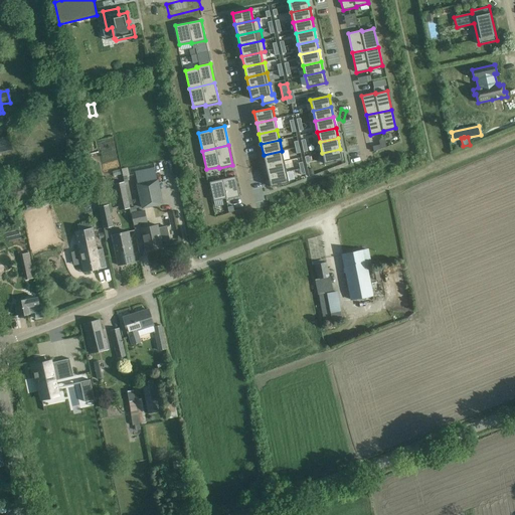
[(340,149),(322,153),(324,164),(343,160),(340,149)]
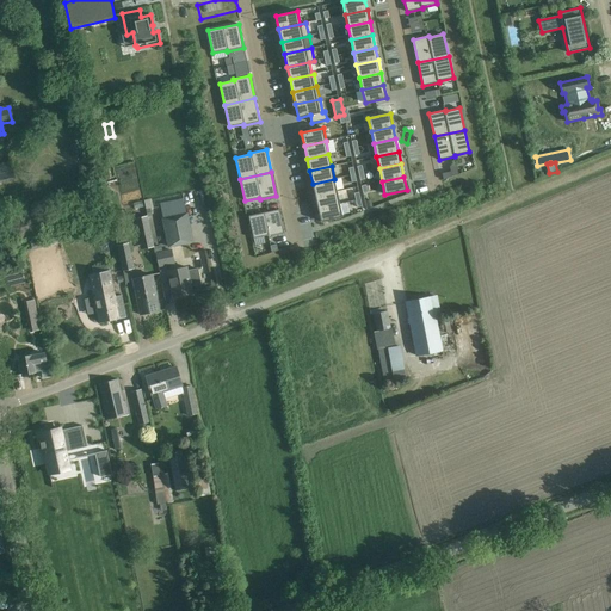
[(334,179),(313,184),(315,196),(337,191),(334,179)]
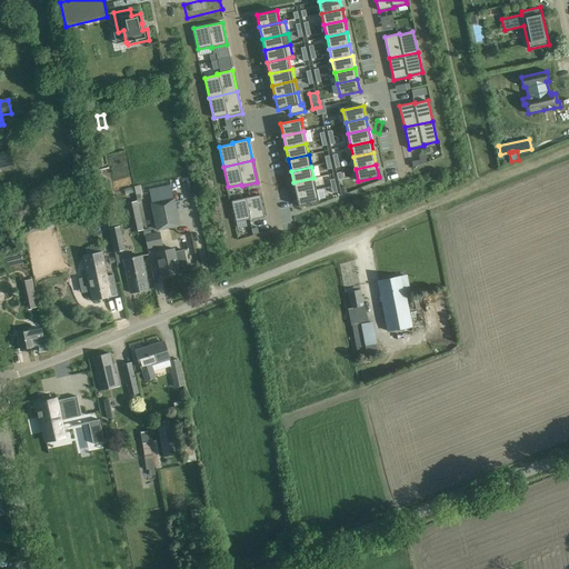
[(313,178),(293,182),(296,195),(317,190),(313,178)]
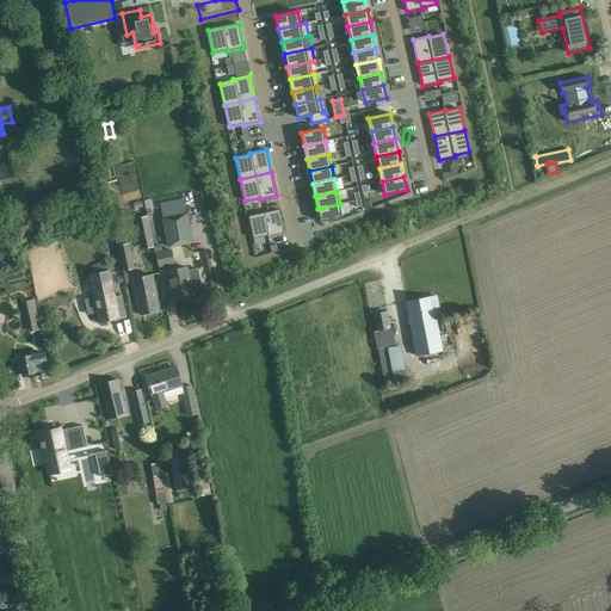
[(170,247),(192,241),(184,199),(160,204),(170,247)]
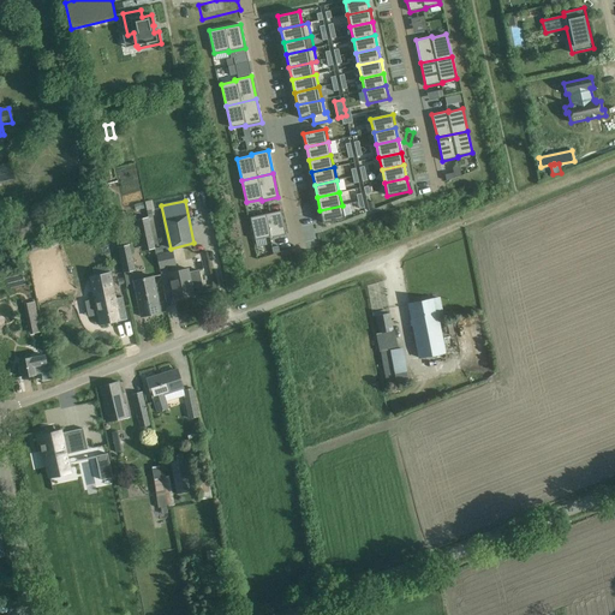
[(342,206),(320,210),(323,224),(345,219),(342,206)]
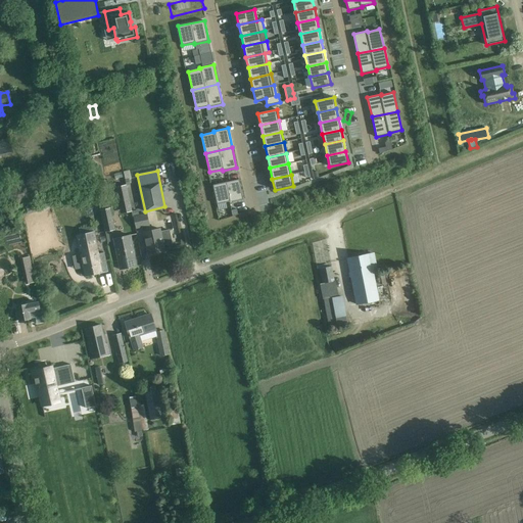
[(239,180),(212,185),(217,204),(229,201),(230,202),(243,199),(239,180)]
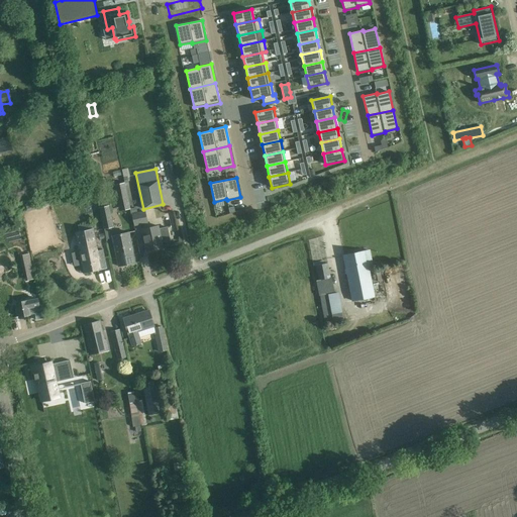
[(124,183),(114,185),(118,204),(128,202),(124,183)]
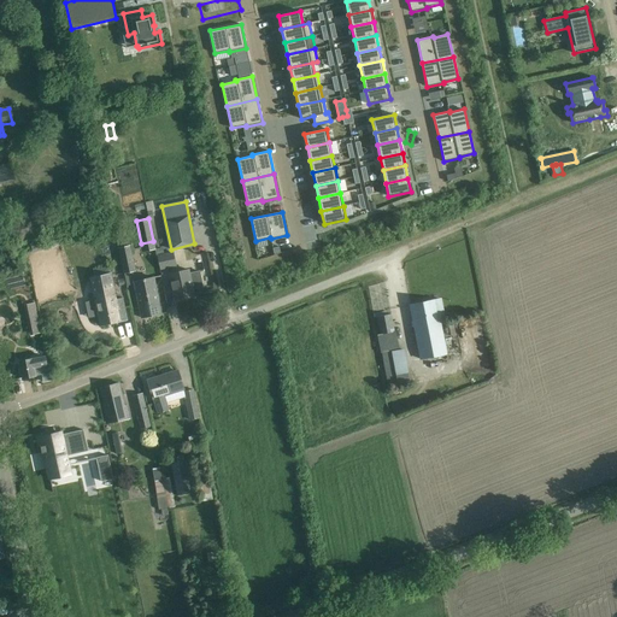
[(119,248),(124,274),(133,272),(135,271),(130,246),(119,248)]
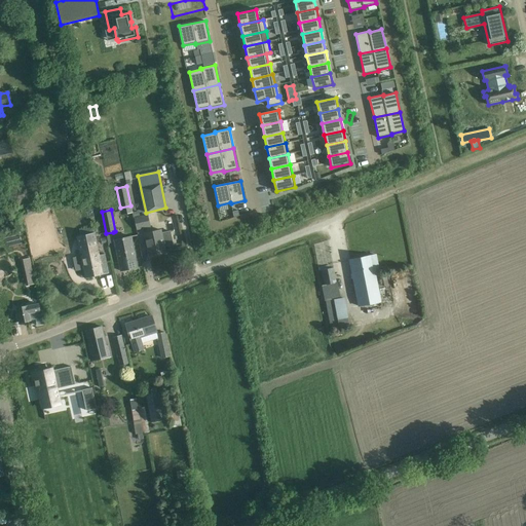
[(150,227),(148,215),(134,218),(137,230),(150,227)]
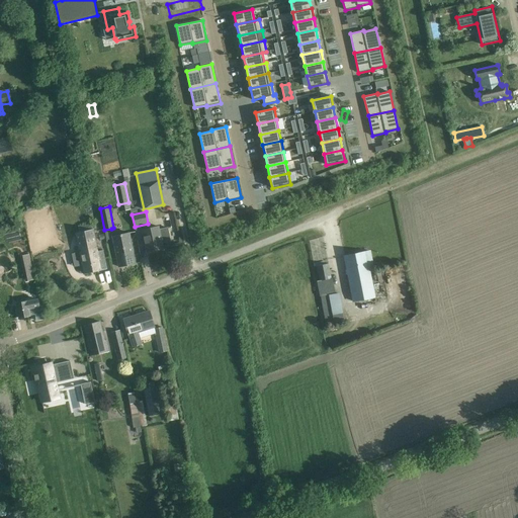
[(97,251),(91,224),(78,226),(79,233),(76,233),(84,273),(101,269),(106,268),(103,250),(97,251)]
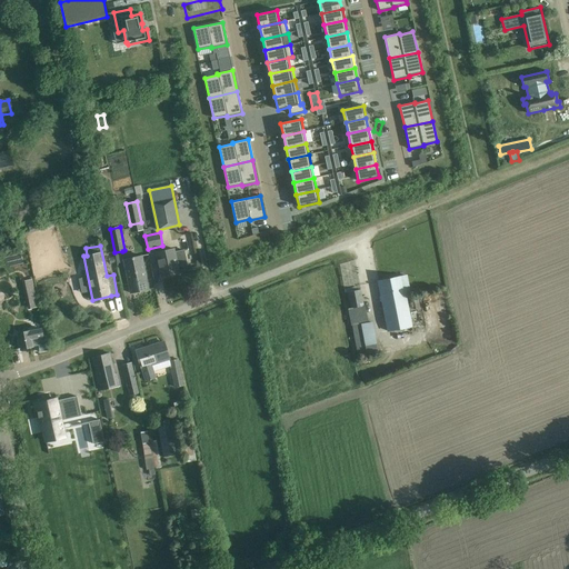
[(173,249),(156,252),(161,277),(179,272),(178,267),(188,266),(185,249),(175,251),(173,249)]
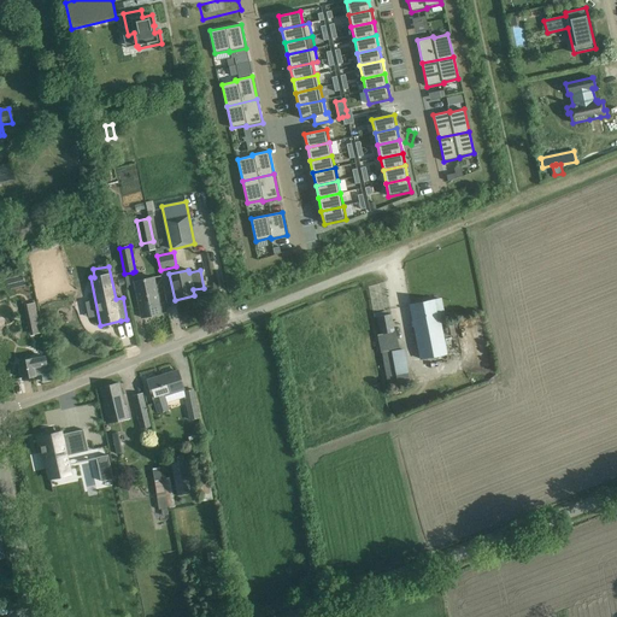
[(153,277),(135,281),(142,318),(162,315),(153,277)]
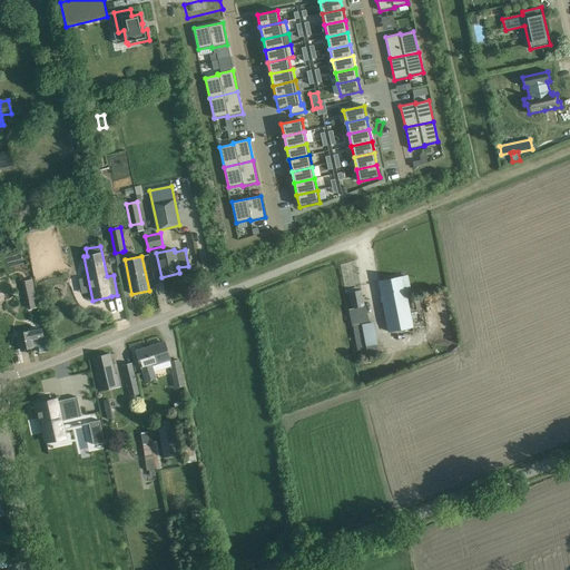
[(411,296),(408,276),(379,282),(389,332),(412,327),(406,297),(411,296)]
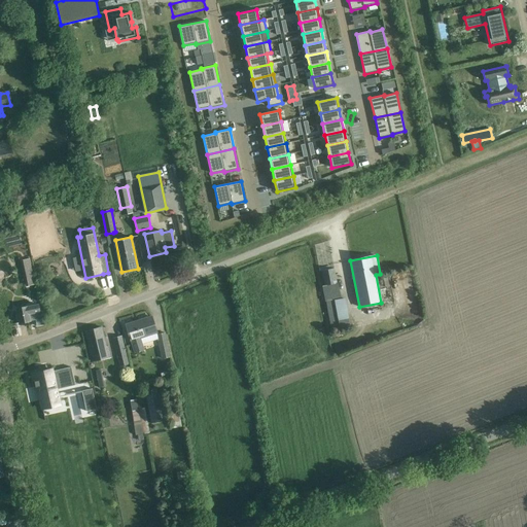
[(30,258),(23,259),(26,272),(32,271),(30,258)]
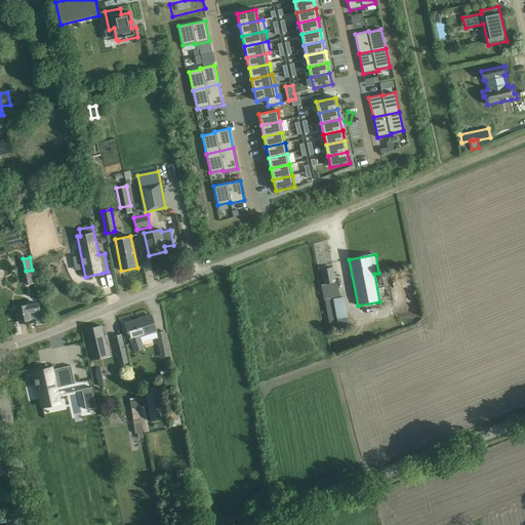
[(335,282),(332,267),(320,270),(323,285),(321,285),(324,300),(325,300),(329,327),(337,326),(338,328),(349,326),(347,316),(336,318),(333,298),(339,297),(336,282),(335,282)]
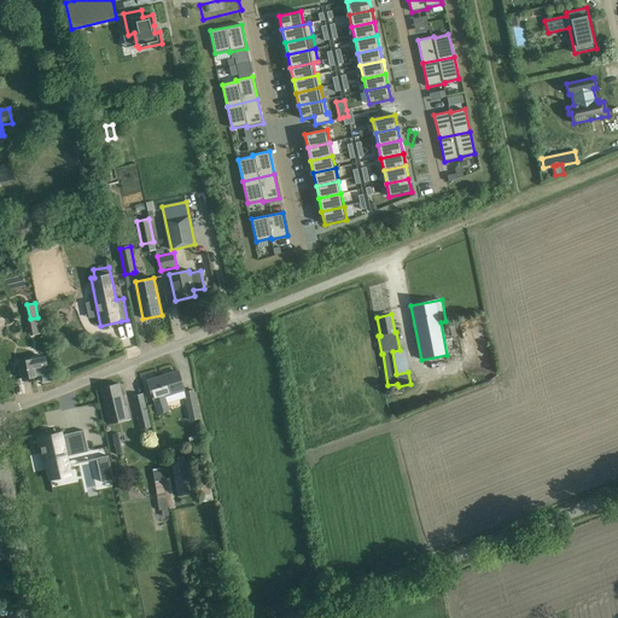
[(46,365),(45,357),(19,362),(22,379),(41,375),(44,383),(52,380),(48,365),(46,365)]
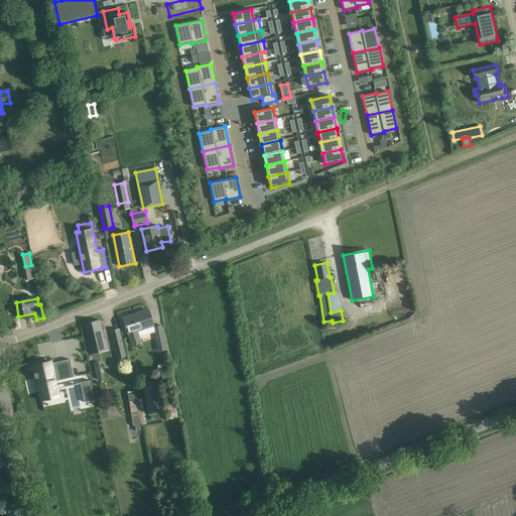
[(148,310),(124,318),(128,334),(128,333),(132,345),(140,343),(138,337),(154,332),(158,351),(166,350),(162,326),(154,328),(148,310)]
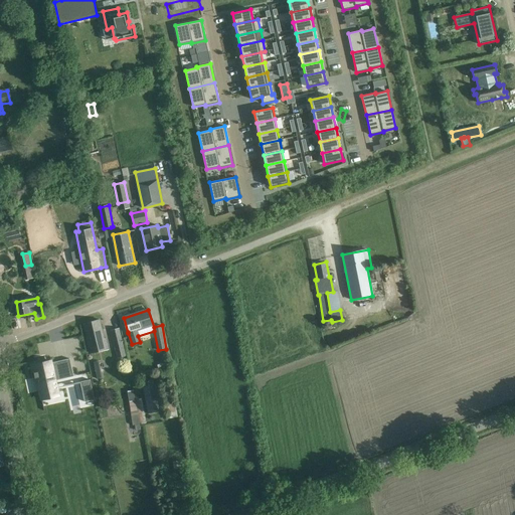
[(101,326),(99,320),(83,324),(88,339),(87,340),(91,354),(108,349),(106,339),(104,339),(102,329),(104,329),(103,326),(101,326)]
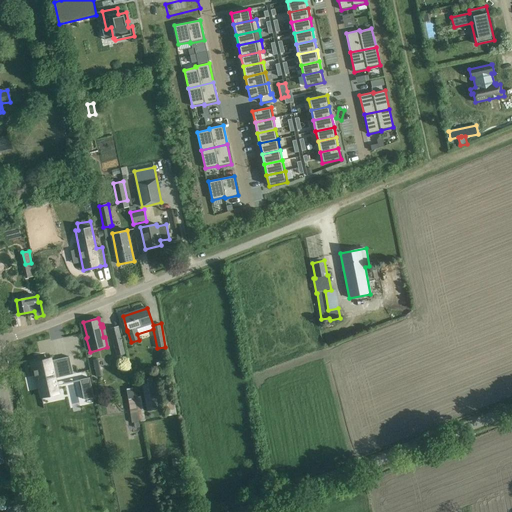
[(124,354),(118,327),(110,329),(116,356),(124,354)]
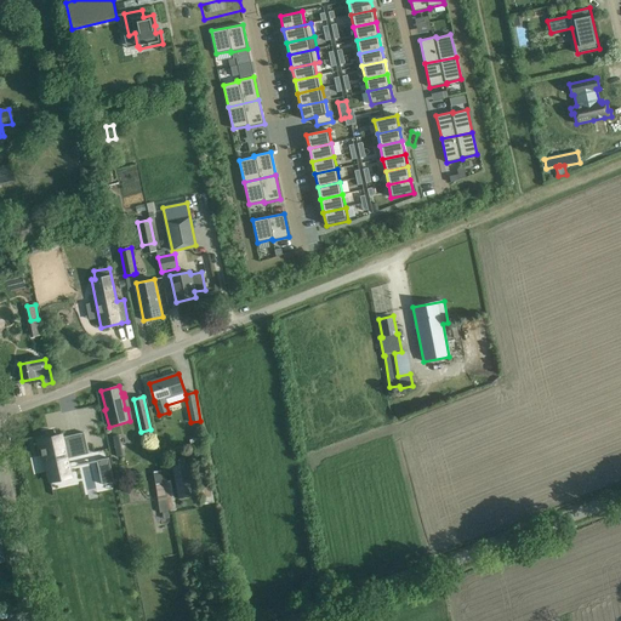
[(50,438),(39,440),(40,448),(41,449),(40,449),(41,453),(43,454),(41,456),(45,455),(47,471),(47,472),(50,482),(61,479),(70,478),(68,468),(69,468),(69,467),(68,467),(66,459),(89,454),(89,453),(86,454),(84,445),(86,445),(86,444),(69,448),(67,439),(56,442),(52,442),(52,439),(51,439),(52,443),(51,443),(50,438)]
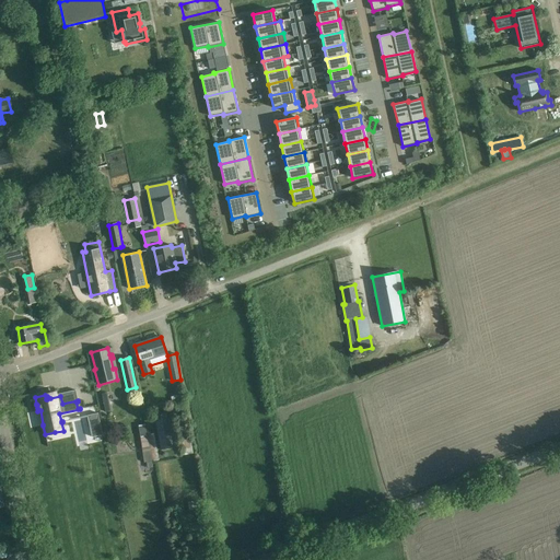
[(97,413),(89,416),(91,427),(91,426),(93,434),(93,435),(92,436),(92,438),(103,434),(97,413)]
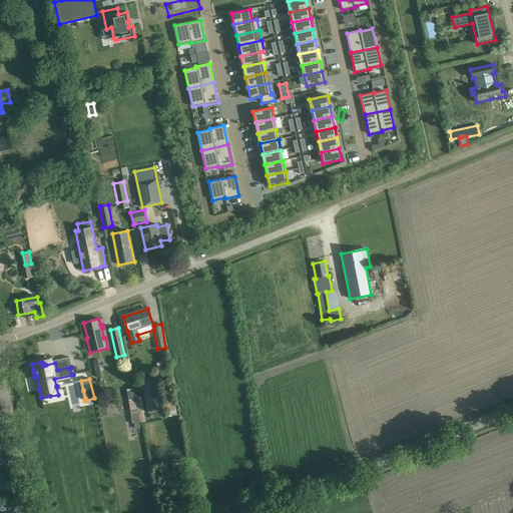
[(158,410),(152,379),(141,381),(147,413),(158,410)]
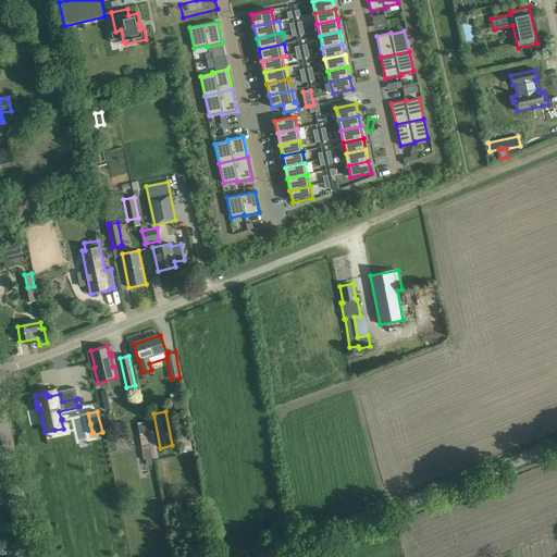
[(144,421),(137,422),(144,460),(146,460),(147,466),(152,465),(149,446),(146,432),(144,421)]
